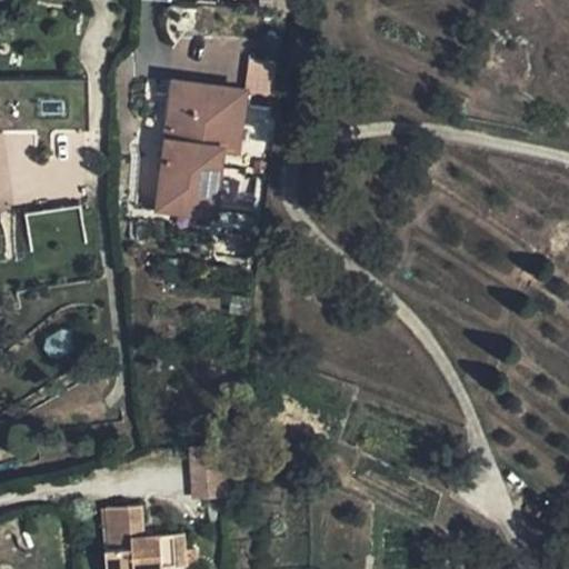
[(293,0),(262,0),(262,8),(292,10),(293,0)]
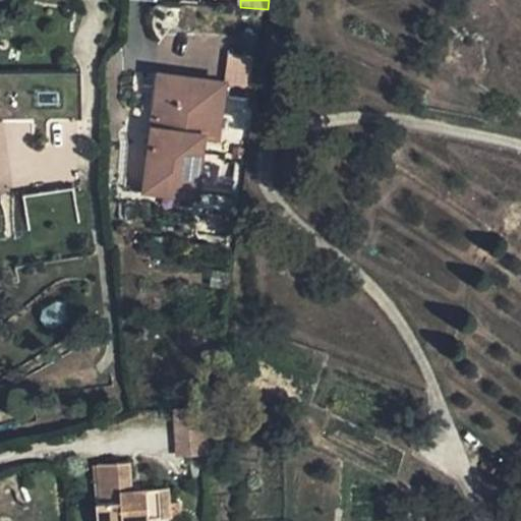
[(226,84),(247,85),(249,58),(227,56),(226,84)]
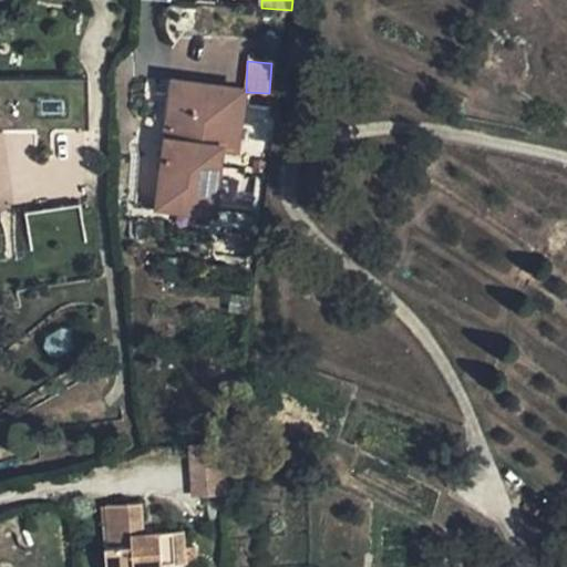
[(169,120),(158,207),(215,215),(223,152),(237,153),(245,89),(168,80),(164,119),(169,120)]
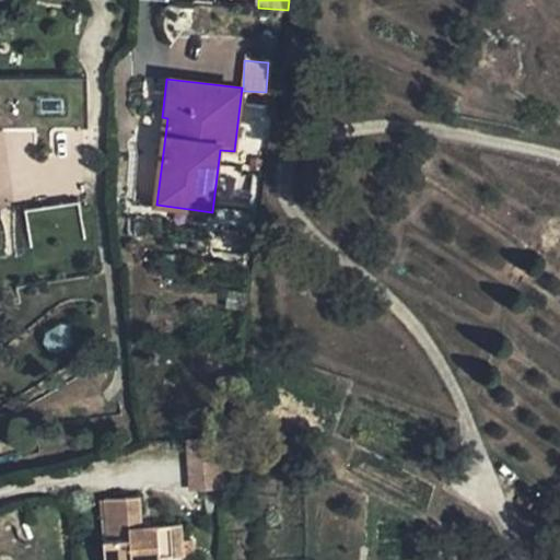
[(80,201),(25,209),(32,247),(85,238),(80,201)]
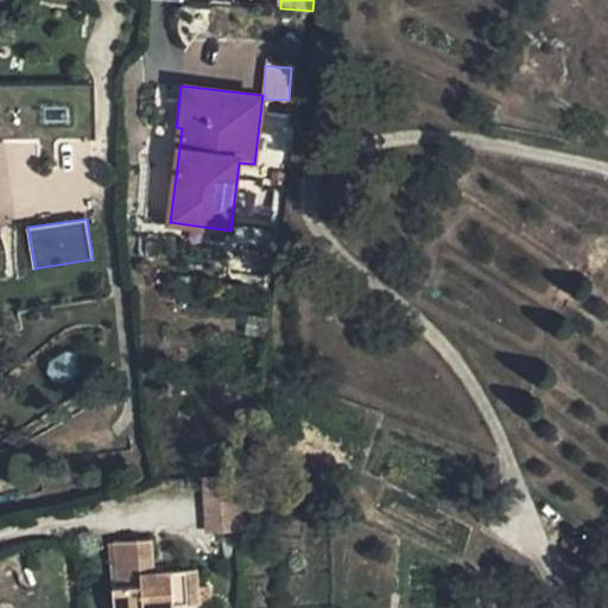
[(203,474),(207,531),(244,530),(249,470),(203,474)]
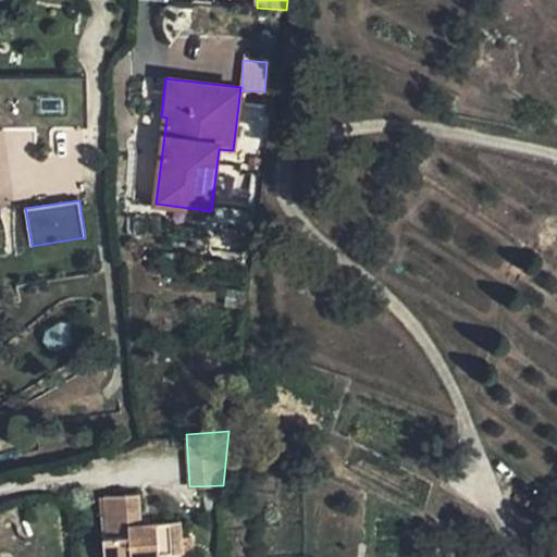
[(103,540),(104,556),(160,556),(160,555),(194,552),(193,536),(183,537),(181,520),(144,523),(141,493),(106,495),(109,540),(103,540)]
